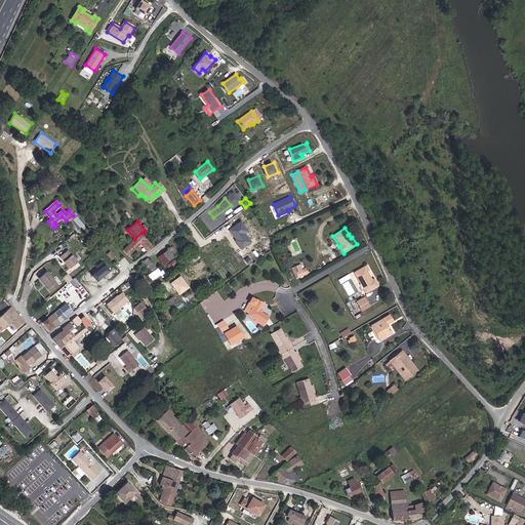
[(147,251),(153,246),(142,233),(134,239),(123,250),(128,255),(140,244),(147,251)]
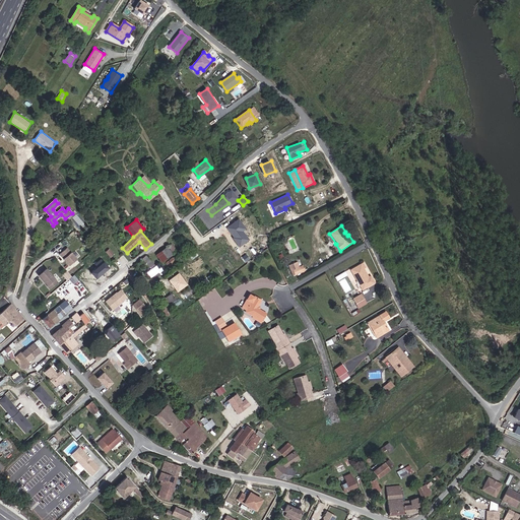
[(101,242),(98,238),(89,244),(93,248),(101,242)]
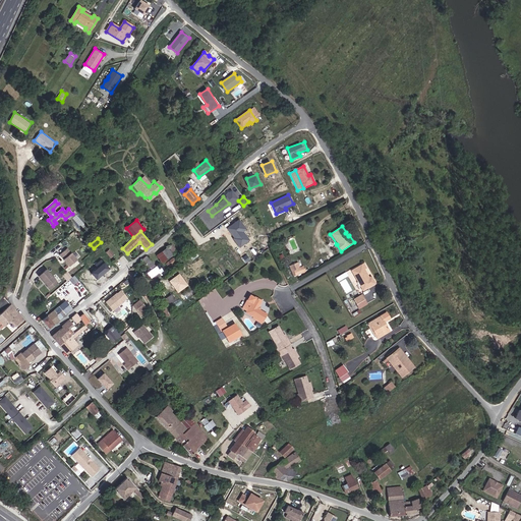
[(163,263),(178,251),(172,244),(157,255),(163,263)]
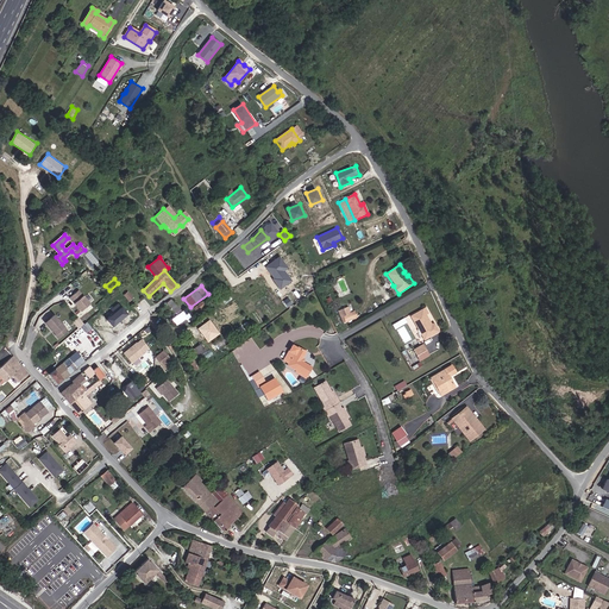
[(89,302),(76,289),(68,297),(81,311),(89,302)]
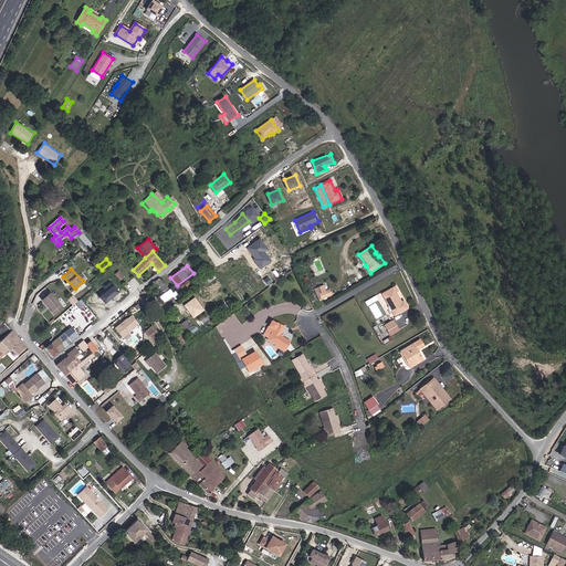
[(159,278),(155,281),(165,292),(169,289),(159,278)]
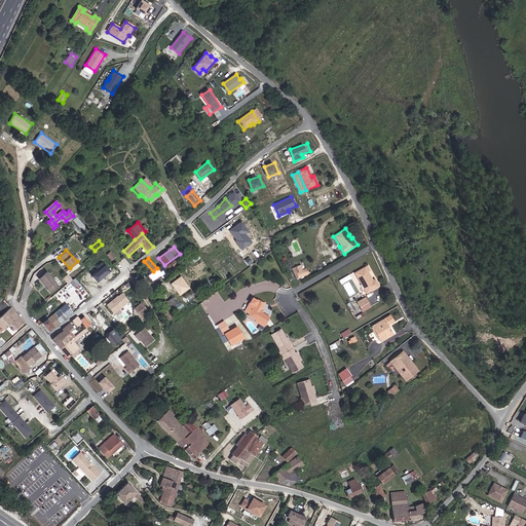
[(153,262),(158,268),(159,269),(164,265),(158,258),(153,262)]
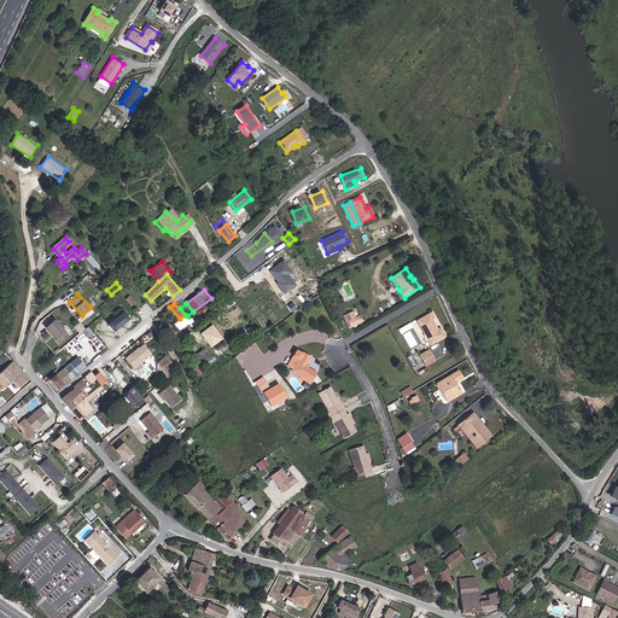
[(196,313),(198,316),(209,308),(207,304),(196,313)]
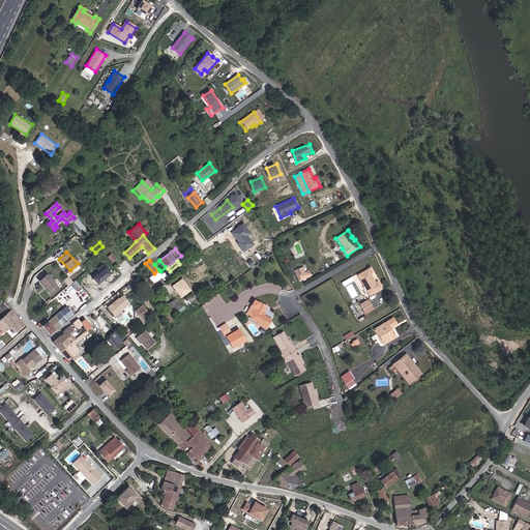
[(96,268),(99,271),(93,276),(98,284),(112,272),(104,263),(96,268)]
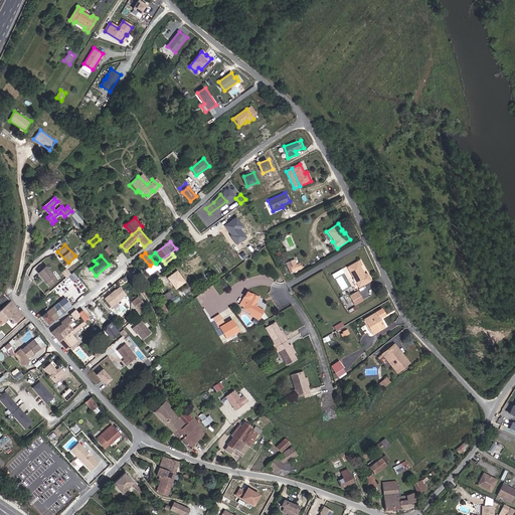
[(174,256),(165,264),(166,265),(175,259),(174,256)]
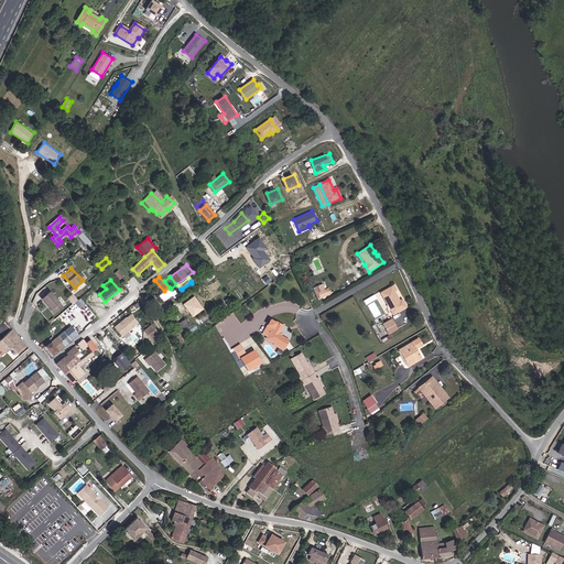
[(315,288),(320,299),(331,294),(327,289),(324,290),(322,291),(320,286),(315,288)]
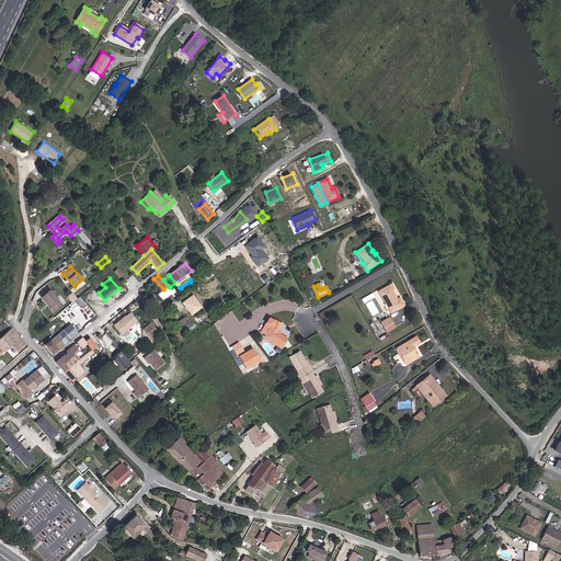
[(378,290),(391,313),(404,306),(401,300),(399,301),(398,299),(392,289),(389,285),(378,290)]
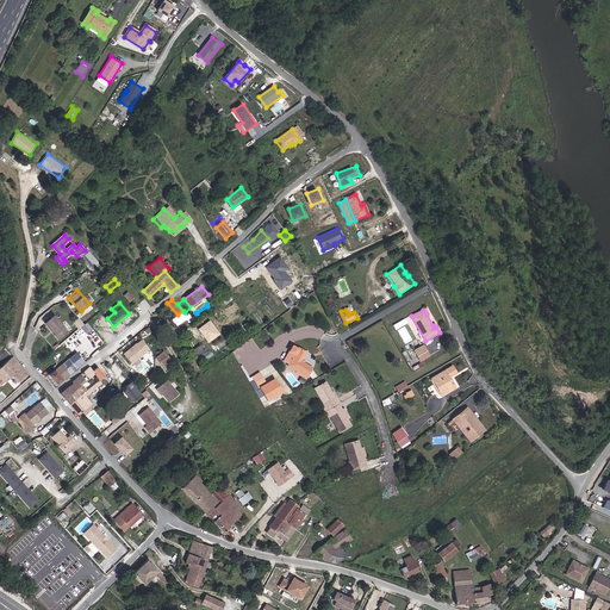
[(178,315),(172,319),(175,324),(186,316),(182,311),(178,315)]
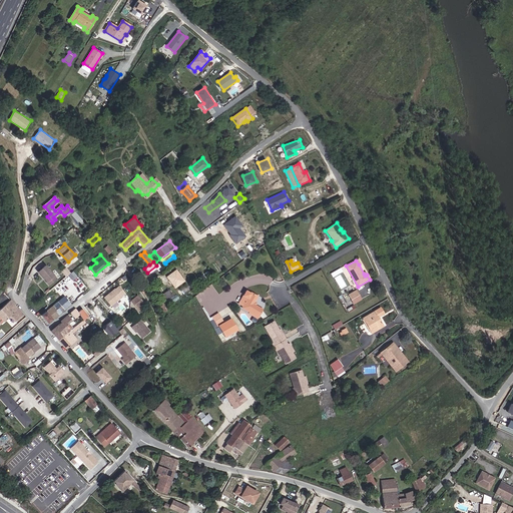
[(49,285),(56,279),(45,266),(38,272),(49,285)]
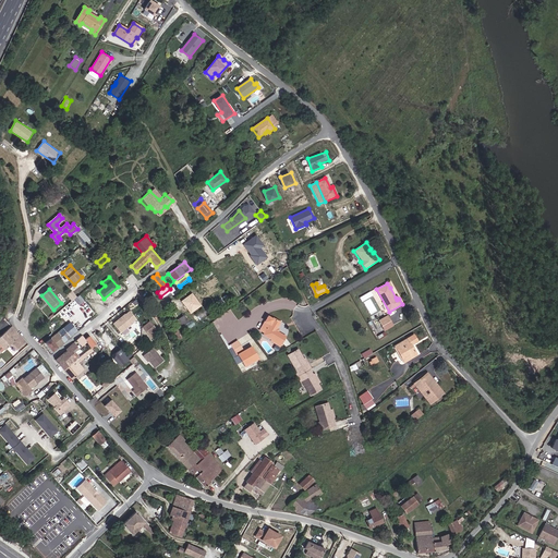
[(72,290),(68,294),(72,300),(76,296),(72,290)]
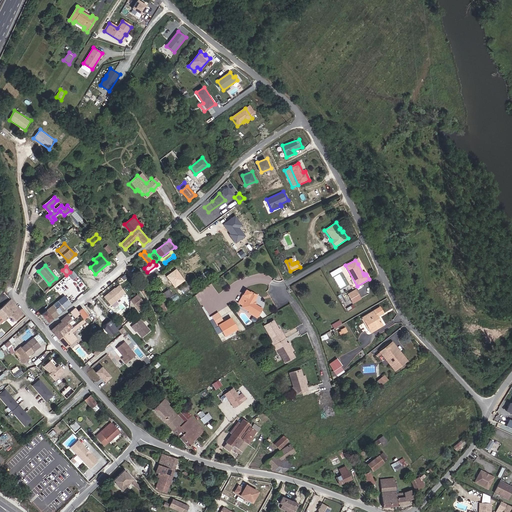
[(196,284),(193,280),(177,291),(180,295),(196,284)]
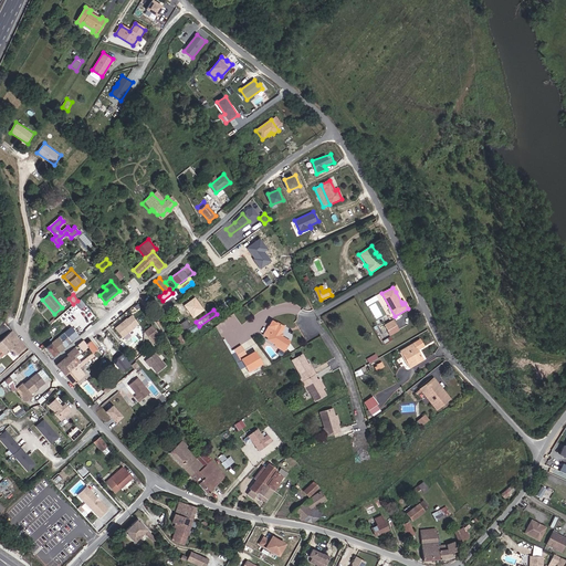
[(115,327),(123,337),(139,323),(132,314),(127,318),(127,317),(115,327)]
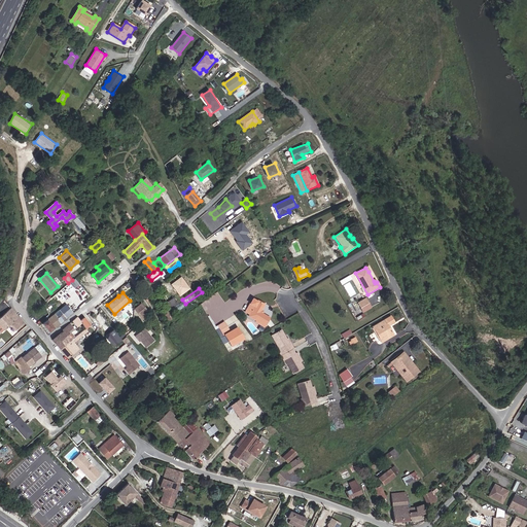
[(177,303),(174,297),(166,303),(170,309),(177,303)]
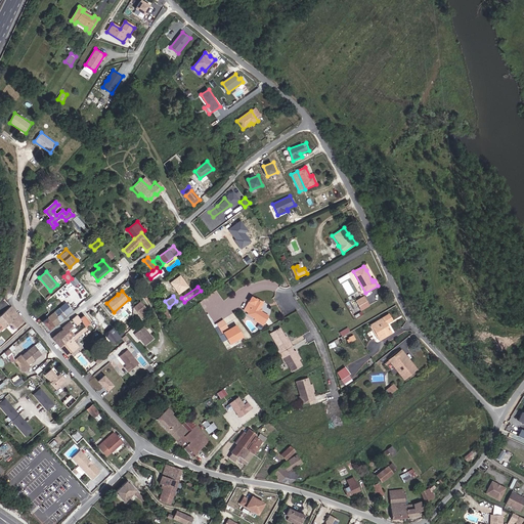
[(363,297),(356,302),(358,306),(365,302),(363,297)]
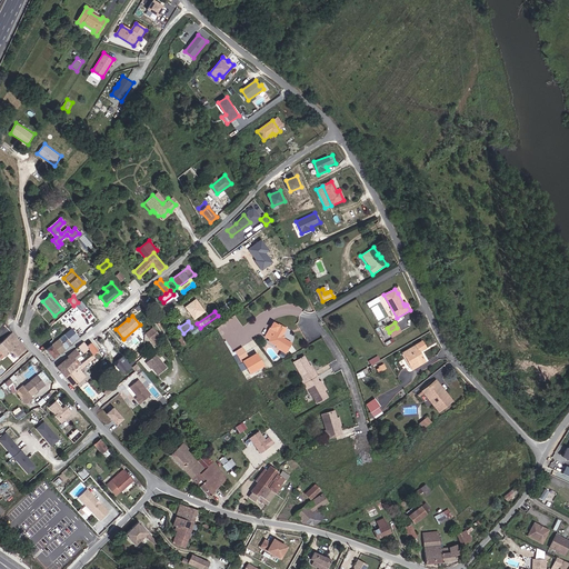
[(291,343),(286,340),(282,339),(281,336),(283,333),(286,330),(279,326),(278,327),(272,323),(270,329),(275,331),(269,340),(268,342),(277,347),(276,349),(285,353),(291,343)]
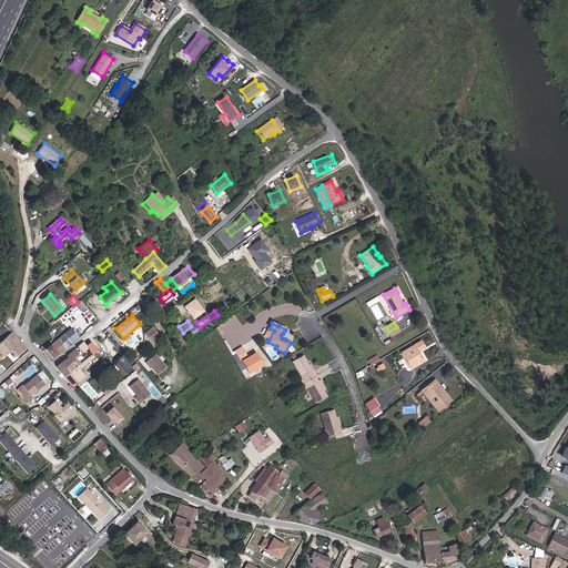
[(153,327),(145,334),(152,341),(155,337),(158,341),(162,338),(153,327)]
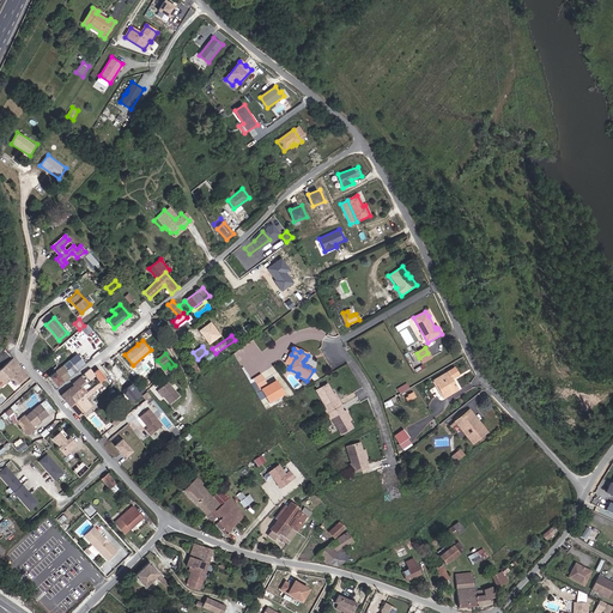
[(285,363),(290,366),(296,357),(291,354),(285,363)]
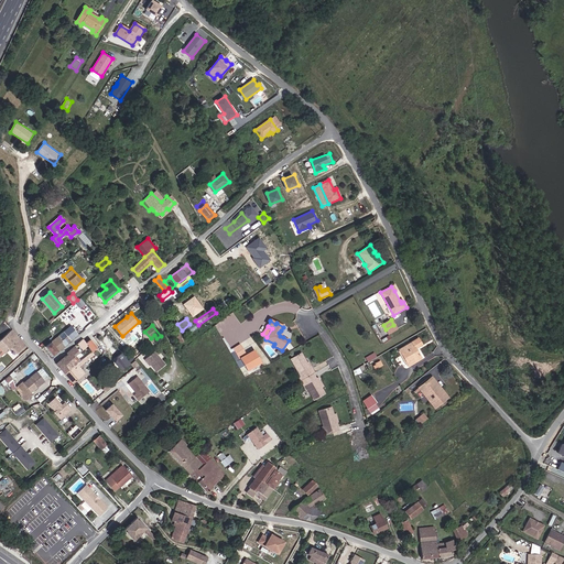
[(67,336),(63,332),(45,346),(53,356),(78,334),(75,329),(67,336)]
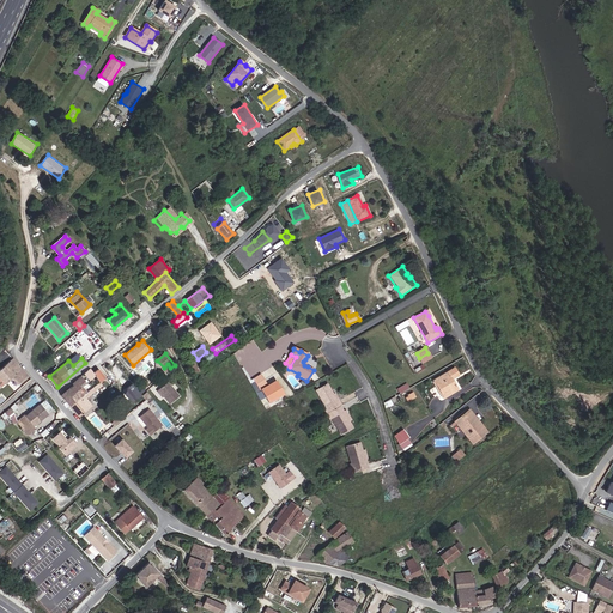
[(0,377),(17,364),(12,359),(0,370),(0,377)]
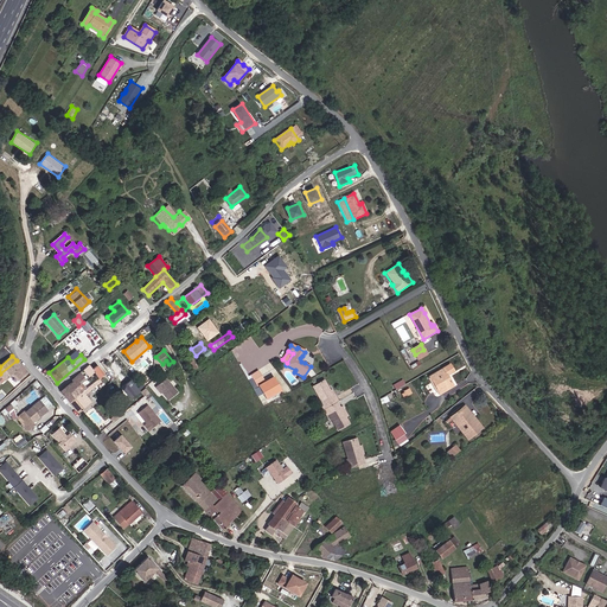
[(191,358),(185,363),(191,372),(198,368),(191,358)]
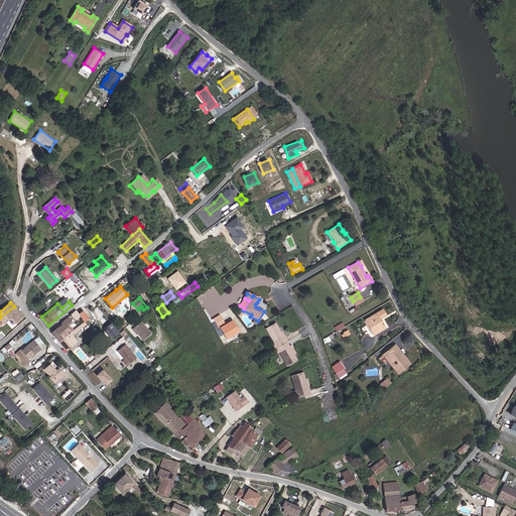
[(18,310),(14,306),(0,317),(0,318),(3,323),(4,324),(10,317),(18,310)]
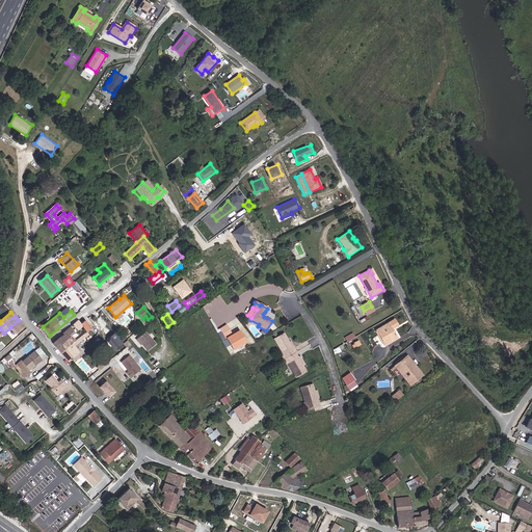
[(76,340),(61,352),(69,362),(80,352),(74,345),(90,333),(89,330),(91,328),(82,317),(78,320),(83,325),(85,328),(86,331),(76,340)]
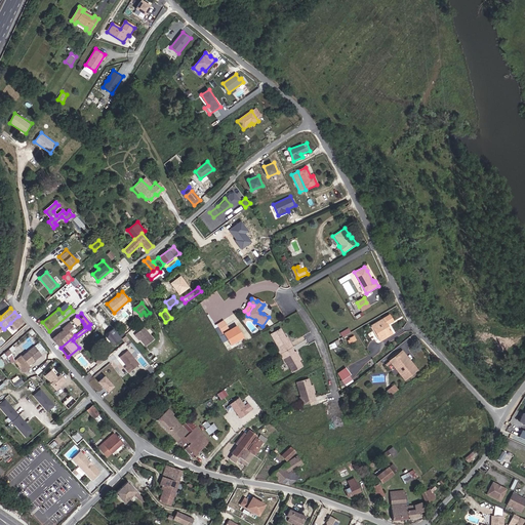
[(24,322),(18,316),(10,323),(16,329),(24,322)]
